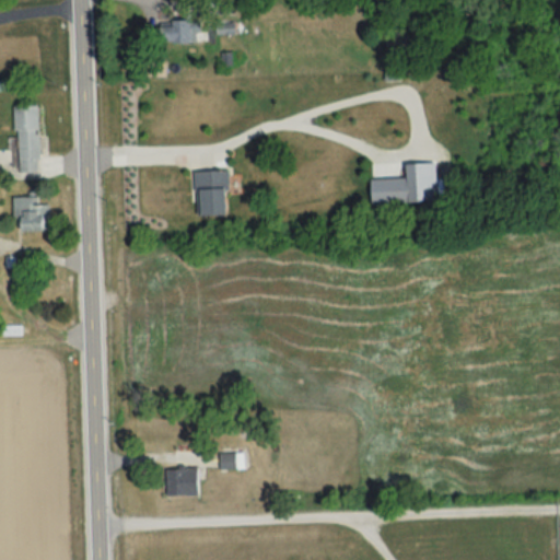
[(160,23),(160,44),(199,44),(199,23),(160,23)]
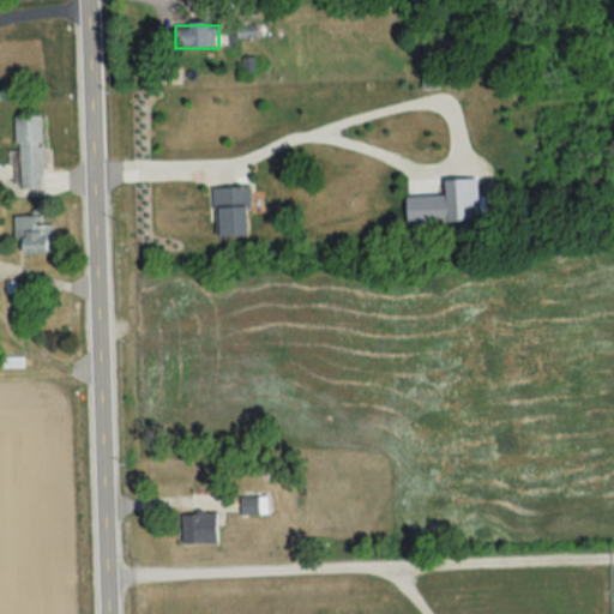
[(238,38),(257,38),(257,29),(238,29),(238,38)]
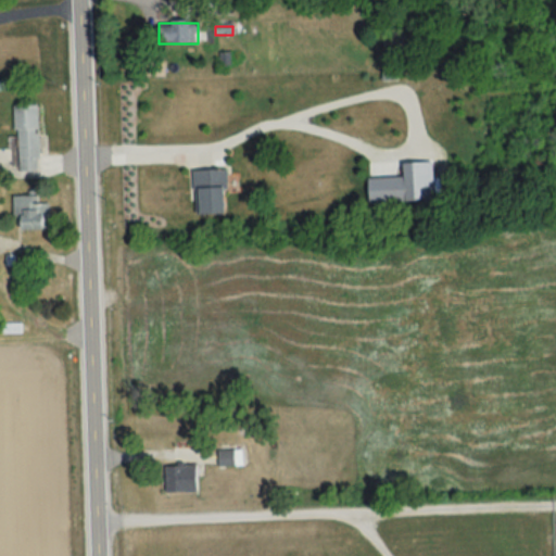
[(15,105),(15,168),(38,168),(38,105),(15,105)]
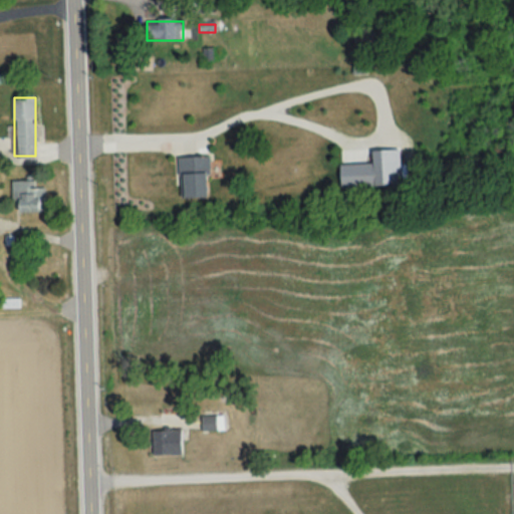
[(208,197),(208,156),(180,156),(180,197),(208,197)]
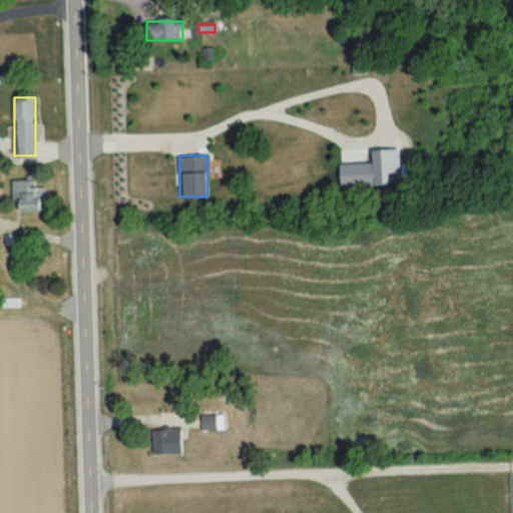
[(34,180),(12,180),(12,202),(17,202),(17,211),(45,211),(45,186),(34,186),(34,180)]
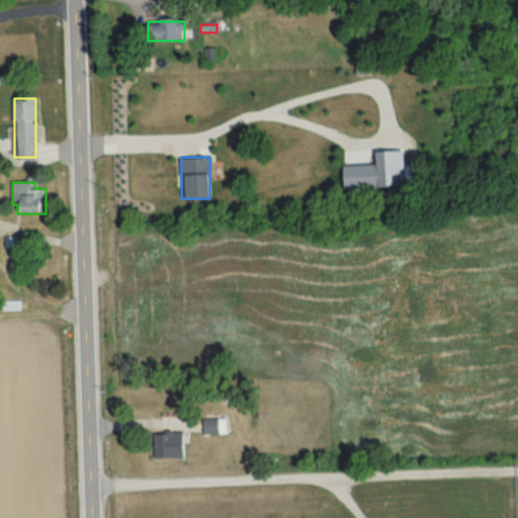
[(202,433),(218,433),(218,420),(202,420),(202,433)]
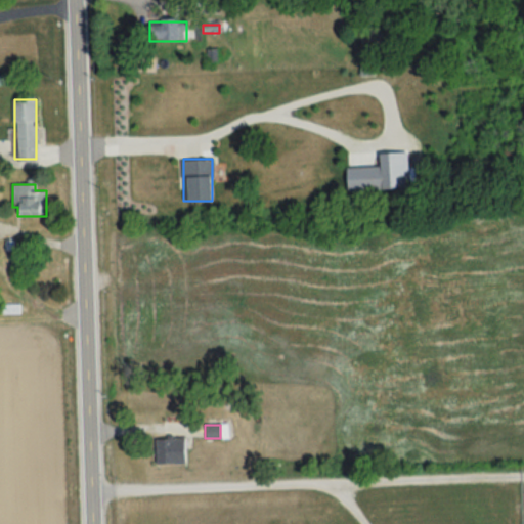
[(156,438),(156,464),(184,464),(184,438),(156,438)]
